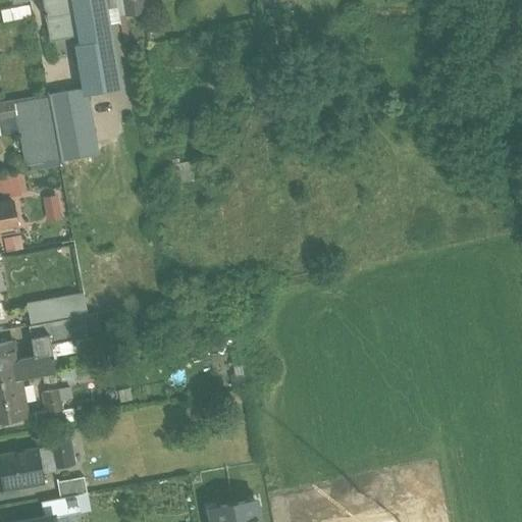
[(31,0),(35,16),(48,14),(46,0),(47,0),(31,0)]
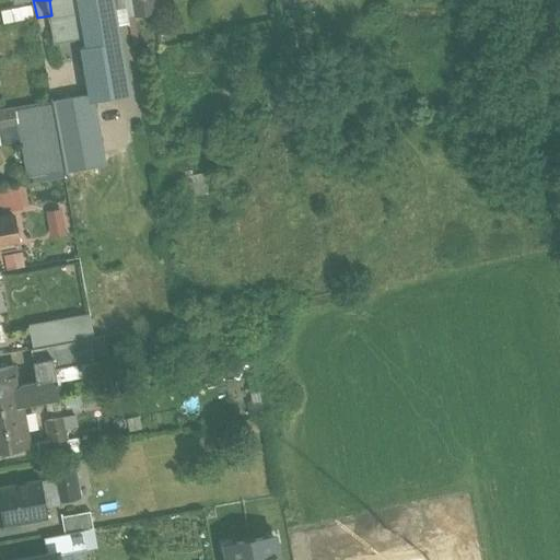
[(114,0),(50,0),(49,0),(51,15),(57,42),(88,36),(93,68),(88,69),(92,91),(93,91),(129,84),(114,0)]
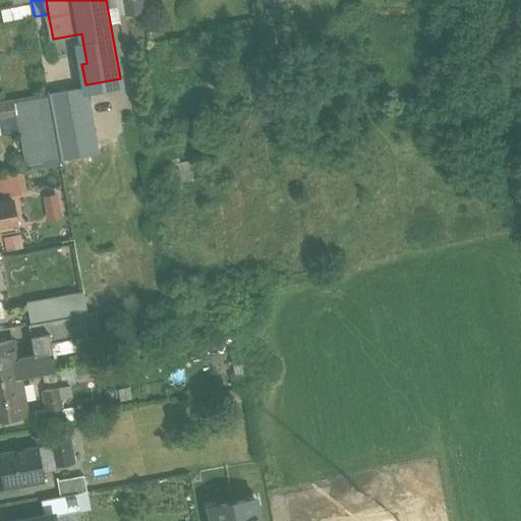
[(126,0),(129,15),(146,12),(142,0),(126,0)]
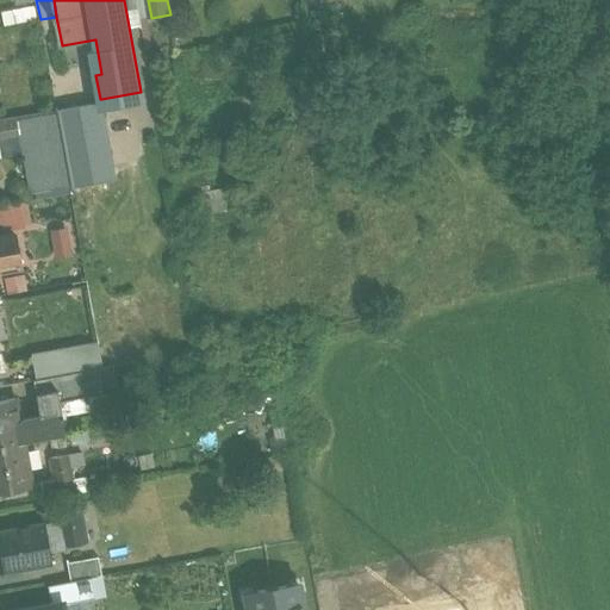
[(27,5),(0,11),(0,23),(30,17),(27,5)]
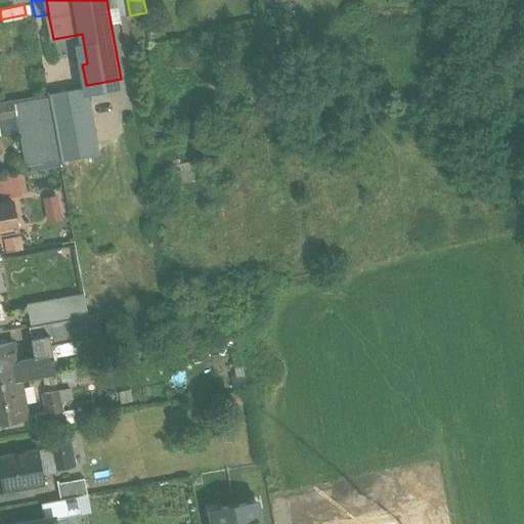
[(86,85),(48,91),(60,159),(62,165),(93,159),(85,111),(91,110),(87,85),(86,85)]
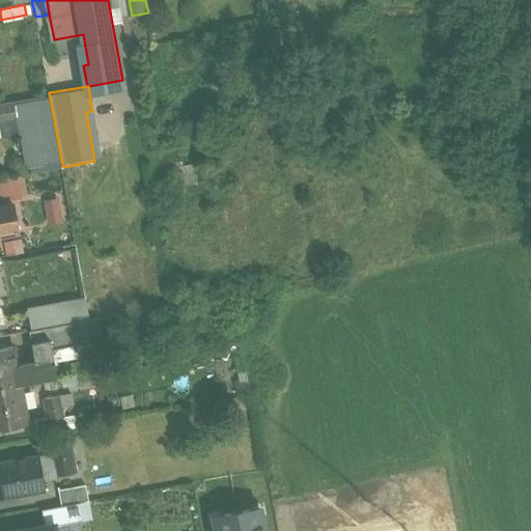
[(44,112),(18,117),(26,167),(61,161),(50,96),(40,99),(44,112)]
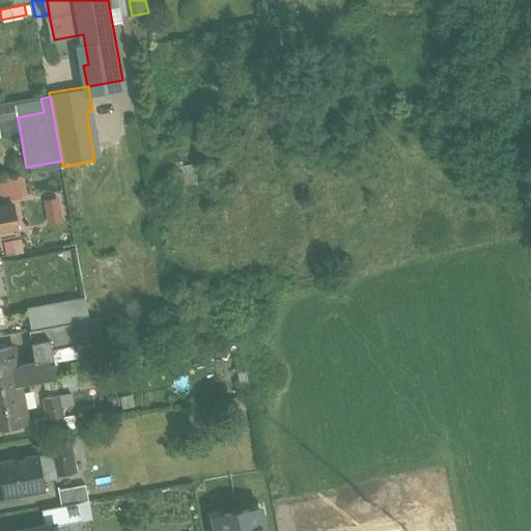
[(40,99),(0,106),(0,119),(18,117),(44,112),(40,99)]
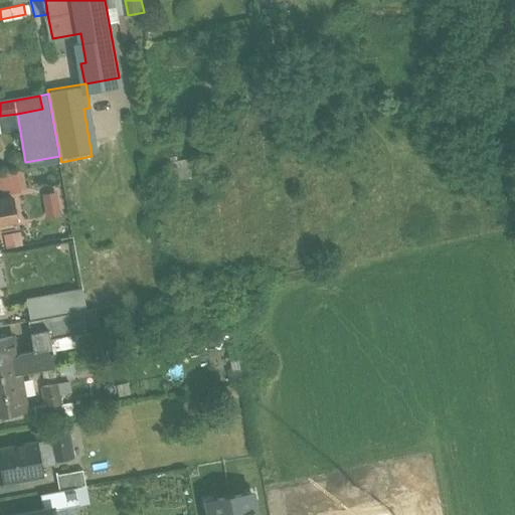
[(197,158),(169,163),(172,180),(200,175),(197,158)]
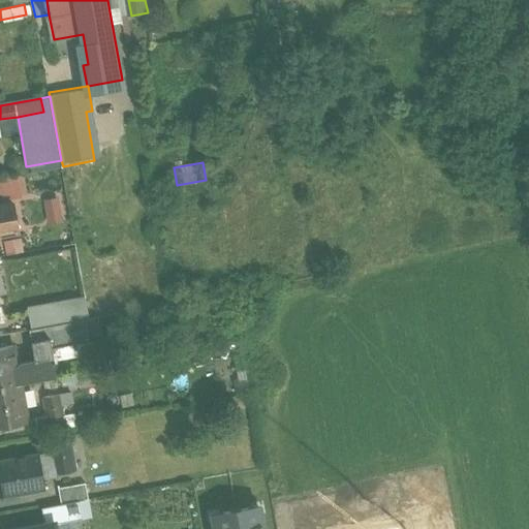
[(18,176),(0,178),(0,192),(2,192),(3,199),(22,195),(18,176)]
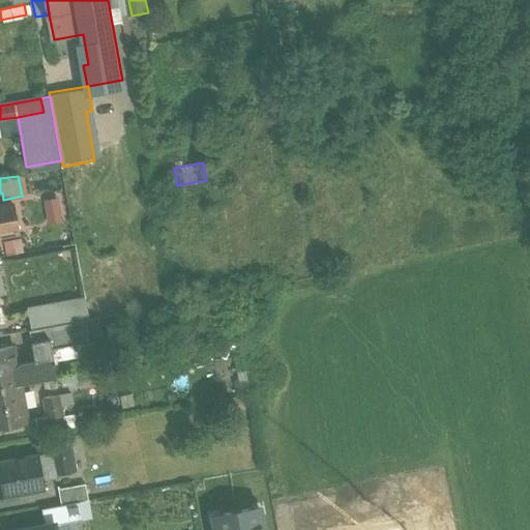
[(56,198),(41,199),(43,222),(58,221),(56,198)]
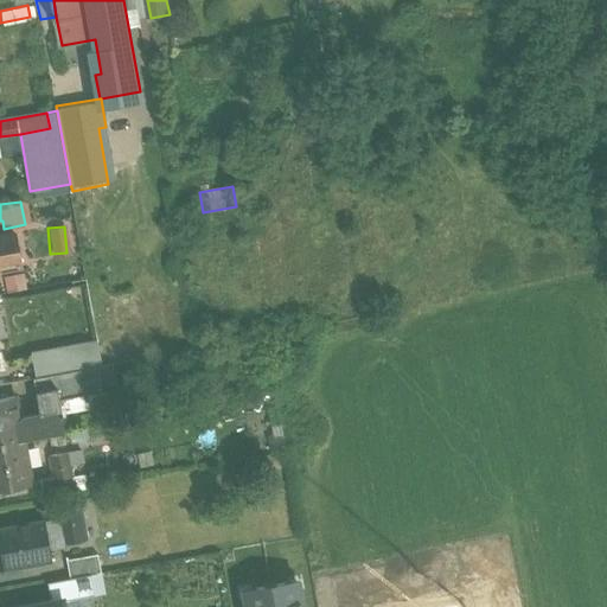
[(17,232),(0,235),(0,269),(23,266),(17,232)]
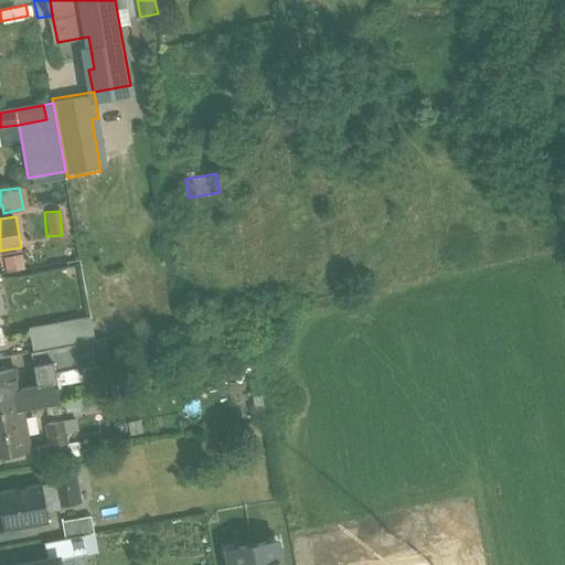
[(89,302),(82,305),(84,318),(93,317),(89,302)]
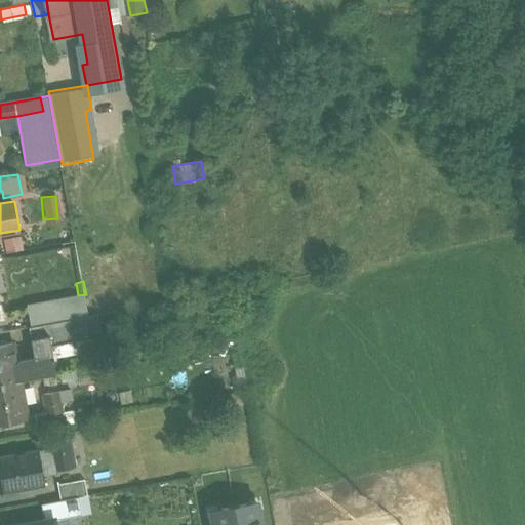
[(98,314),(94,292),(86,294),(89,315),(98,314)]
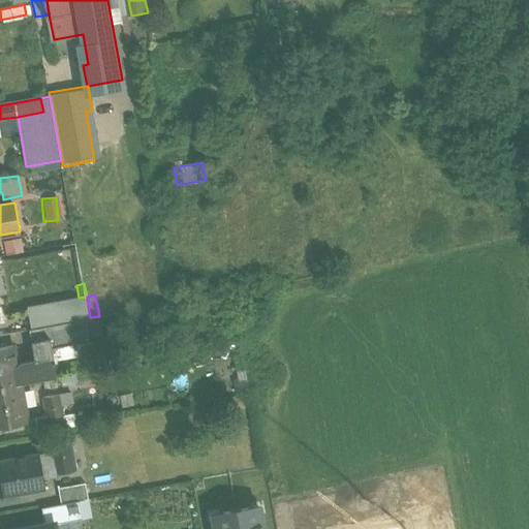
[(79,298),(58,302),(59,309),(31,314),(34,328),(86,318),(90,317),(87,297),(79,298)]
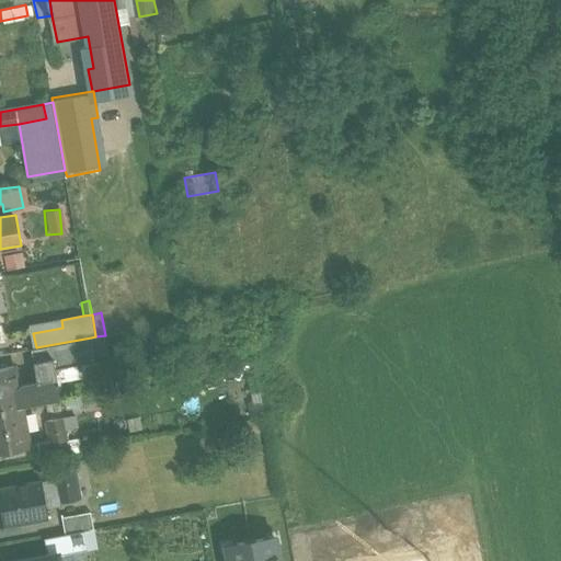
[(36,347),(31,348),(33,362),(53,358),(55,368),(56,368),(95,361),(91,338),(36,347)]
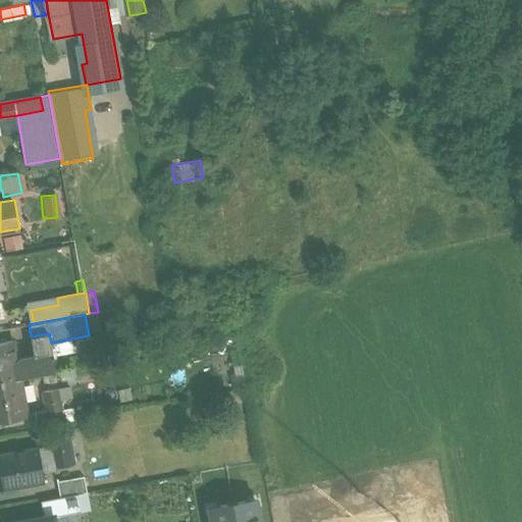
[(49,333),(31,336),(34,353),(34,355),(38,355),(38,358),(53,356),(54,356),(52,343),(51,343),(49,333)]
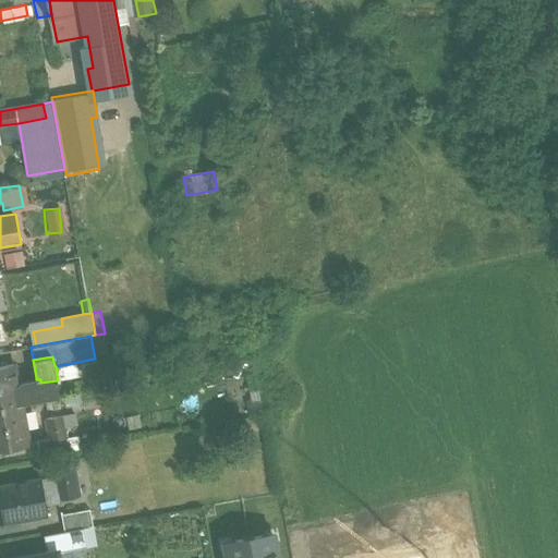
[(15,363),(0,365),(0,407),(23,403),(60,396),(57,380),(40,383),(40,379),(36,379),(36,377),(19,381),(15,363)]
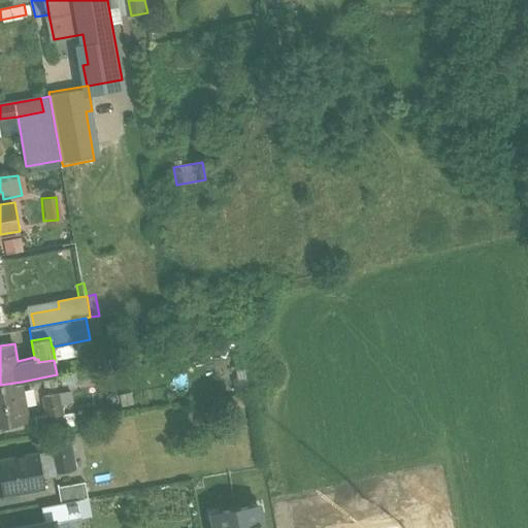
[(22,382),(0,385),(0,425),(29,420),(22,382)]
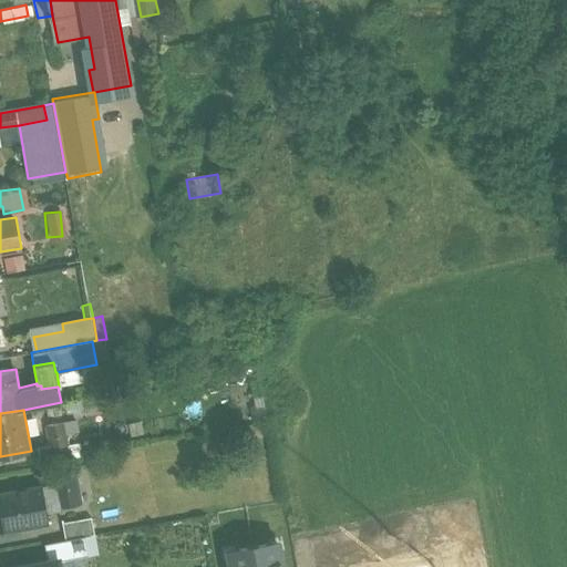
[(64,420),(48,423),(52,444),(52,447),(69,444),(64,420)]
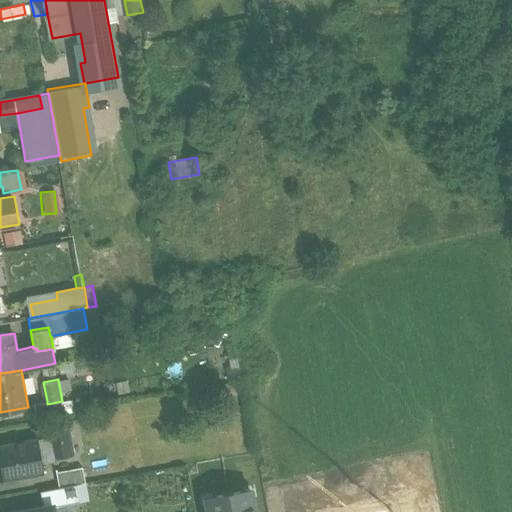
[(47,401),(35,403),(38,418),(64,413),(62,401),(47,404),(47,401)]
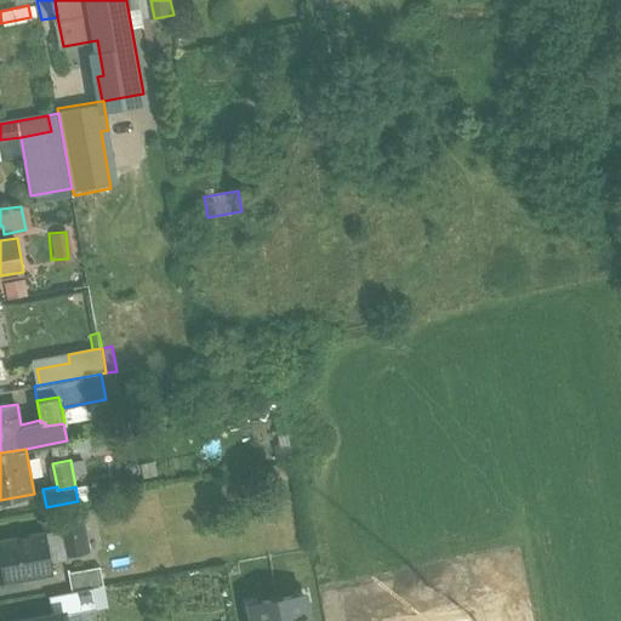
[(84,514),(60,519),(62,529),(66,554),(90,551),(84,514)]
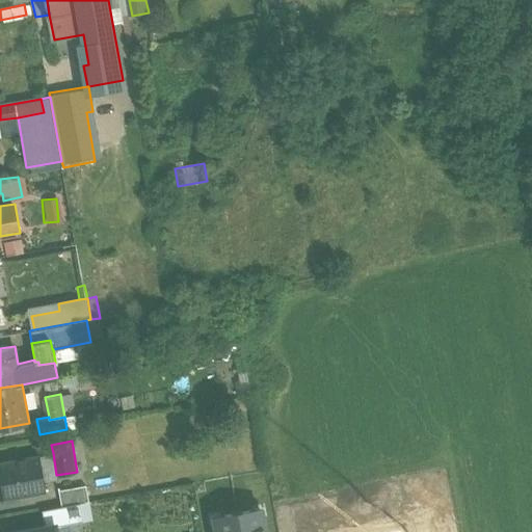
[(53,453),(41,455),(45,477),(56,475),(53,453)]
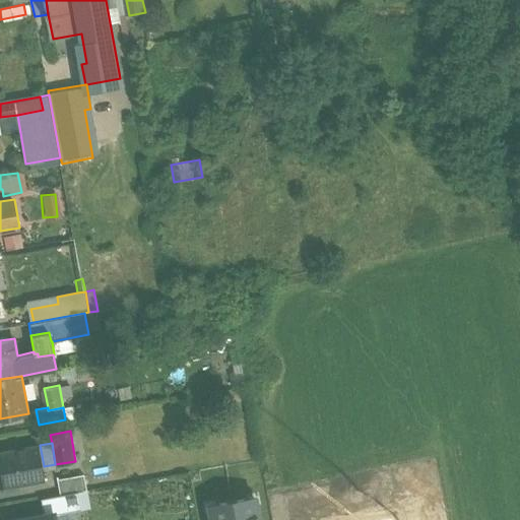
[(40,445),(0,451),(0,464),(4,486),(46,479),(44,466),(40,445)]
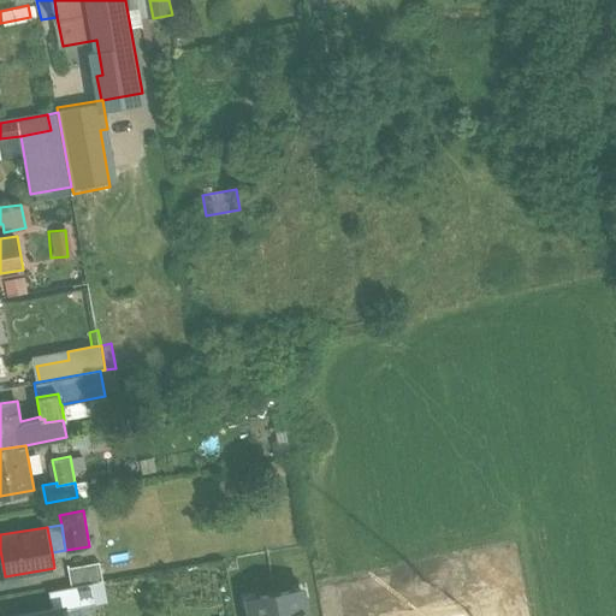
[(101,560),(70,566),(73,586),(105,580),(101,560)]
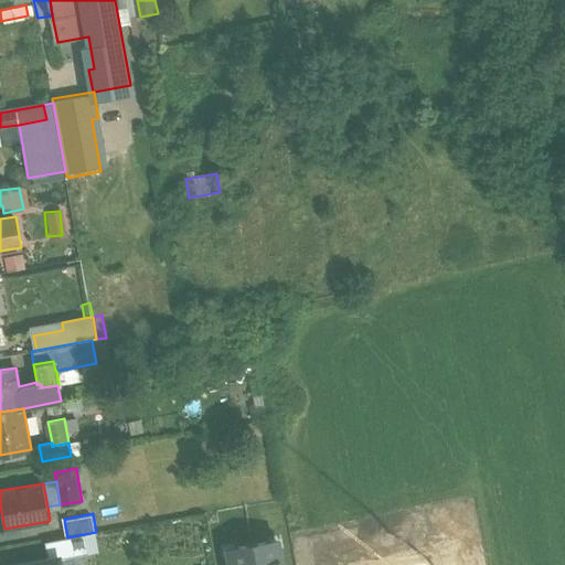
[(283,564),(278,539),(224,548),(226,564),(283,564)]
